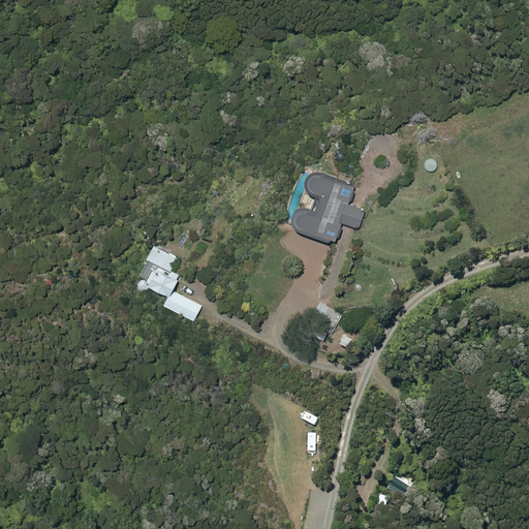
[(337,241),(355,185),(322,175),(320,174),(318,174),(316,174),(314,175),(313,176),(312,177),(310,179),(310,181),(309,182),(309,184),(309,185),(310,187),(311,188),(312,190),(314,191),(315,191),(322,194),(316,213),(309,211),(307,210),(305,210),(304,210),(302,211),(301,212),(300,213),(298,214),(298,215),(297,216),(297,218),(296,220),(297,221),(297,223),(298,224),(299,226),(300,227),(301,227),(303,228),(337,241)]
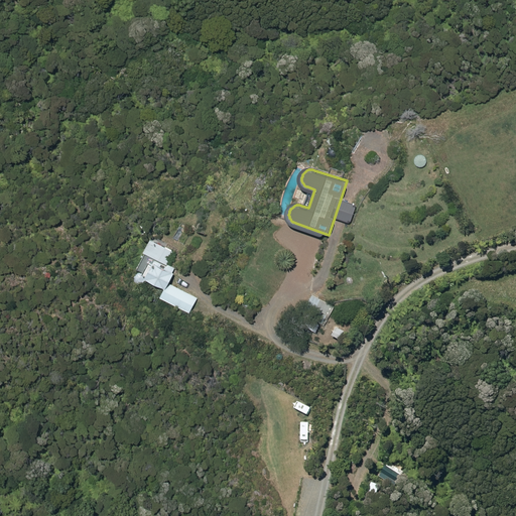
[(173,251),(152,239),(144,252),(157,259),(148,276),(166,287),(170,280),(176,270),(166,264),(173,251)]
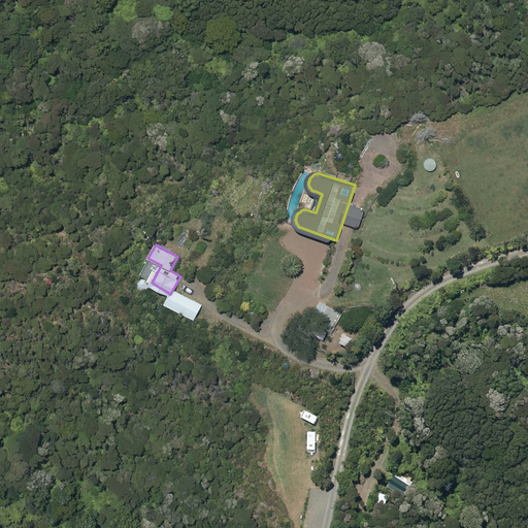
[(170,294),(165,302),(195,319),(203,304),(174,287),(170,294)]
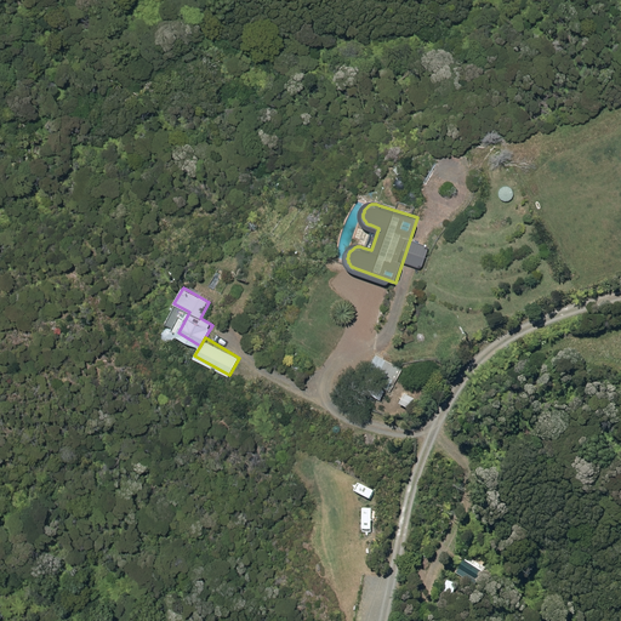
[(403,369),(376,354),(364,376),(391,392),(403,369)]
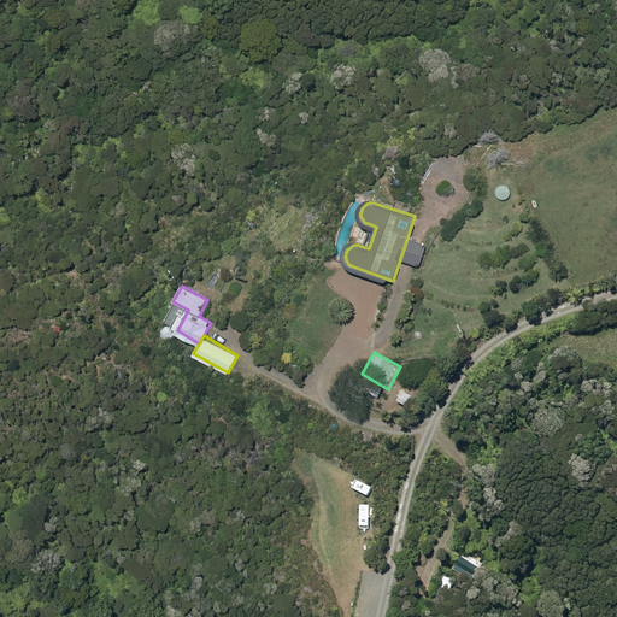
[(382,388),(369,380),(363,389),(377,397),(382,388)]
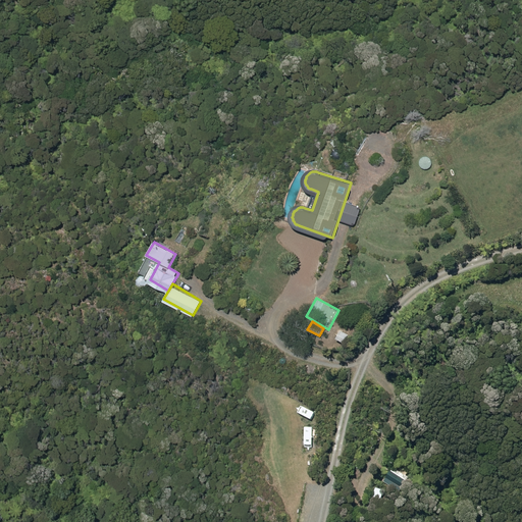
[(342,330),(336,340),(346,344),(350,335),(342,330)]
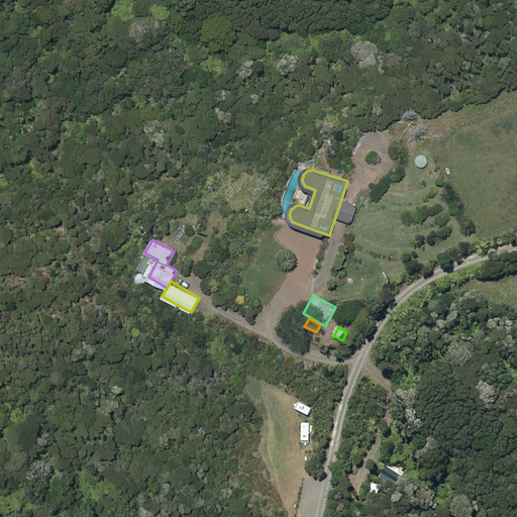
[(390,462),(382,477),(398,487),(406,473),(390,462)]
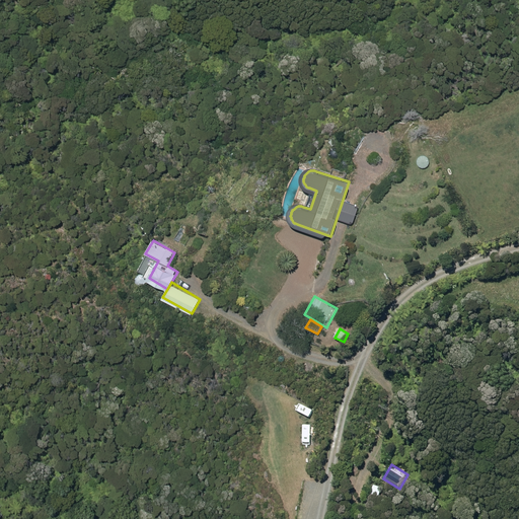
All buildings are outlined.
